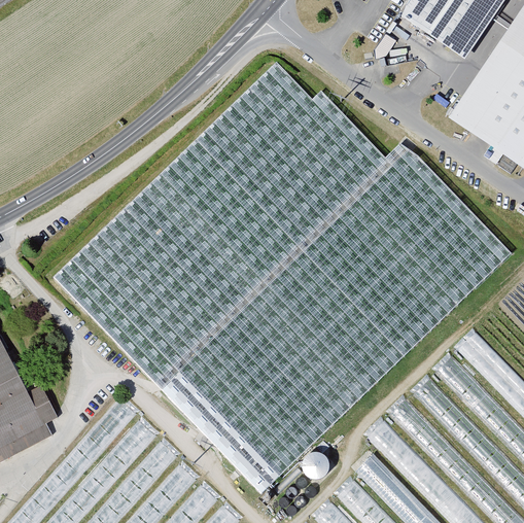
[(408,0),(402,15),(464,58),(504,0),(408,0)]
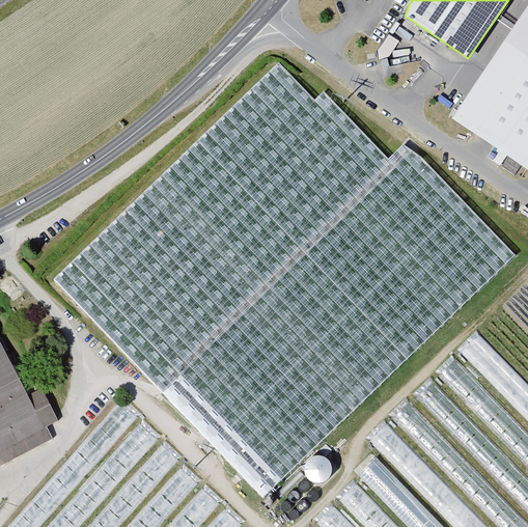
[(527,7),(452,118),(527,169),(527,7)]
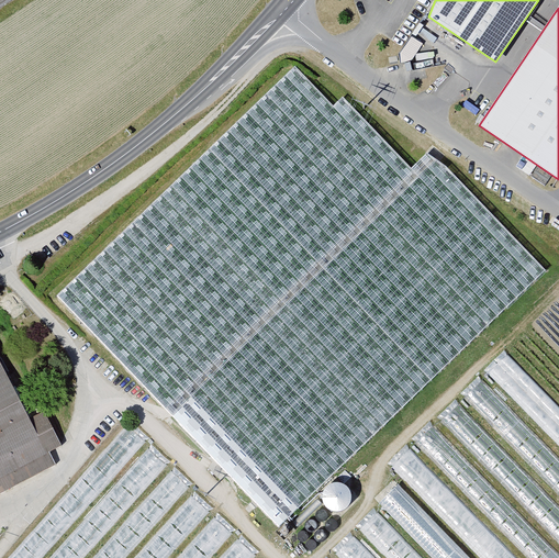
[(413,31),(403,53),(416,58),(426,37),(413,31)]
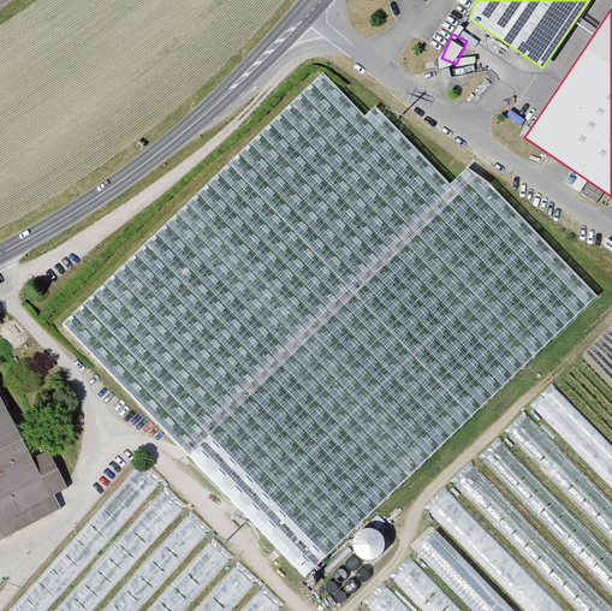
[(61,320),(307,580),(599,294),(470,165),(452,181),(379,105),(367,113),(325,71),(61,320)]
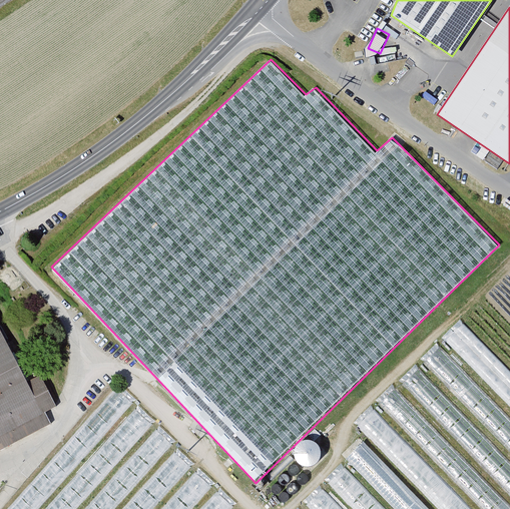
[(22,280),(18,275),(12,281),(16,286),(22,280)]
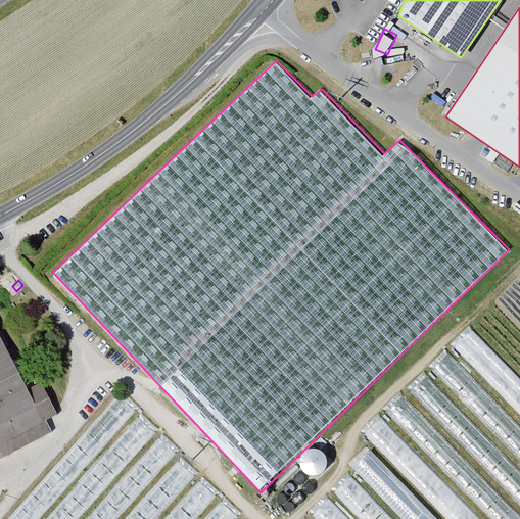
[(0,459),(56,430),(50,420),(60,415),(43,380),(31,385),(0,326),(0,459)]
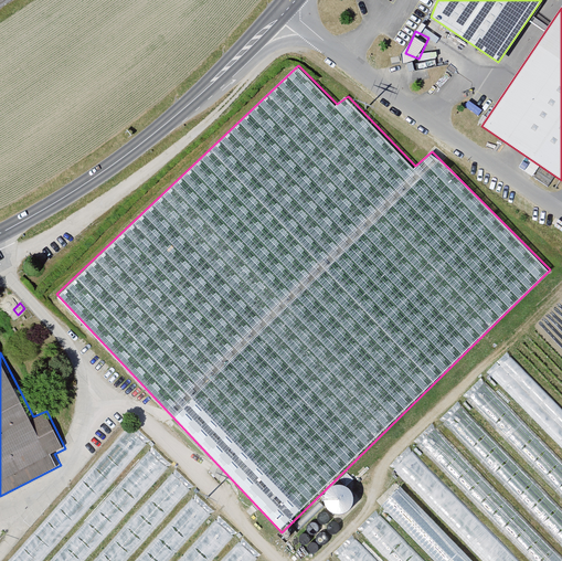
[(411,485),(332,560),(561,560),(561,409),(508,355),(394,467),(411,485)]
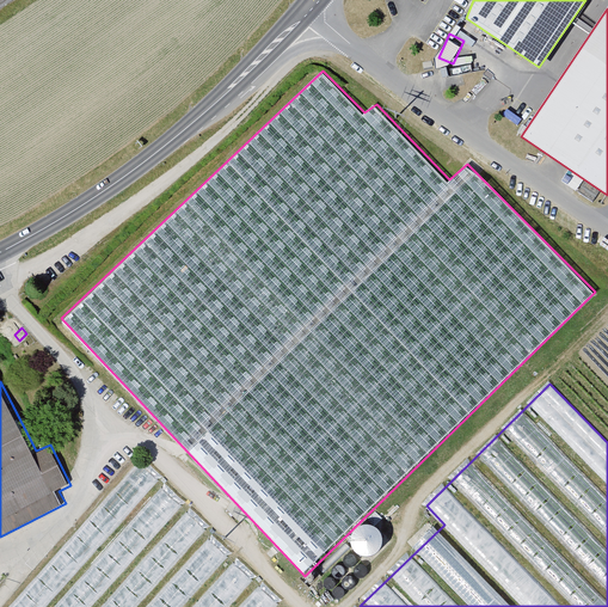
[(288,606),(140,459),(7,606),(288,606)]
